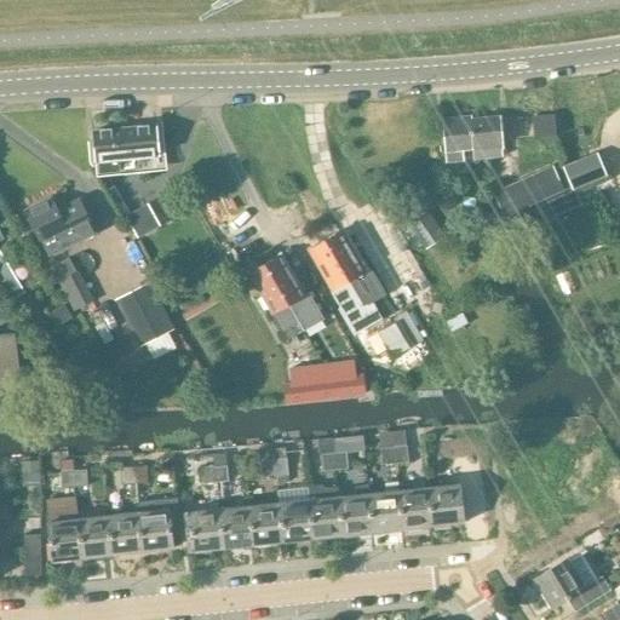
[(555,114),(533,116),(534,138),(558,136),(555,114)]
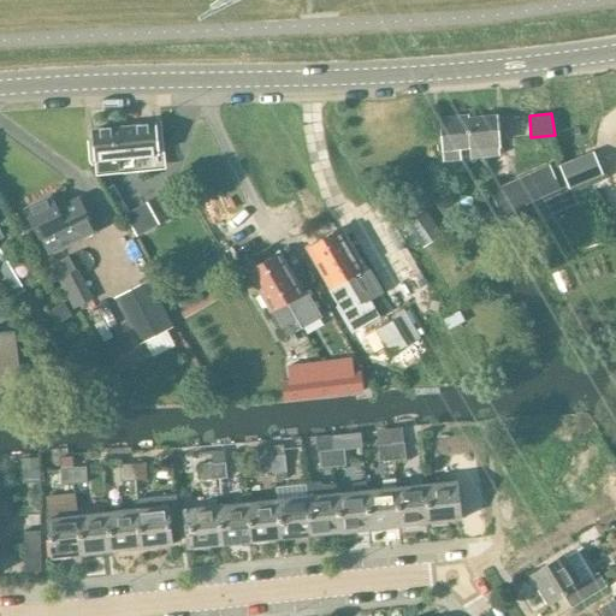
[(472,148),(469,120),(468,116),(440,119),(444,160),(460,158),(460,149),(472,148)]
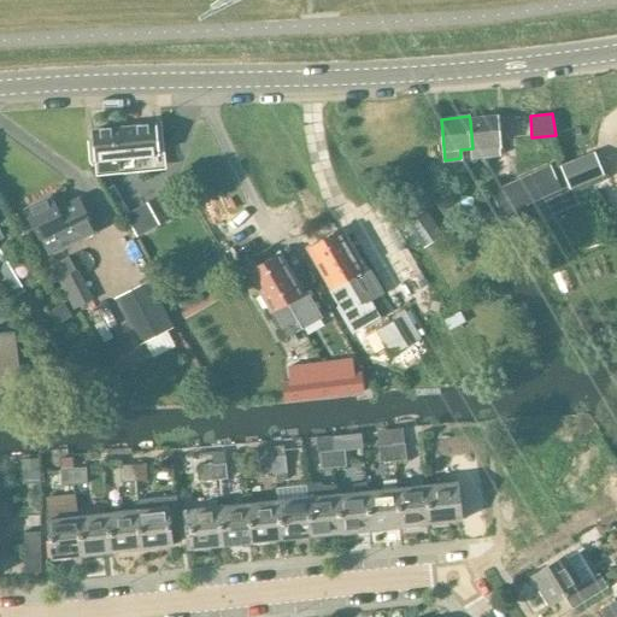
[(498,118),(470,121),(472,148),(474,157),(501,154),(498,118)]
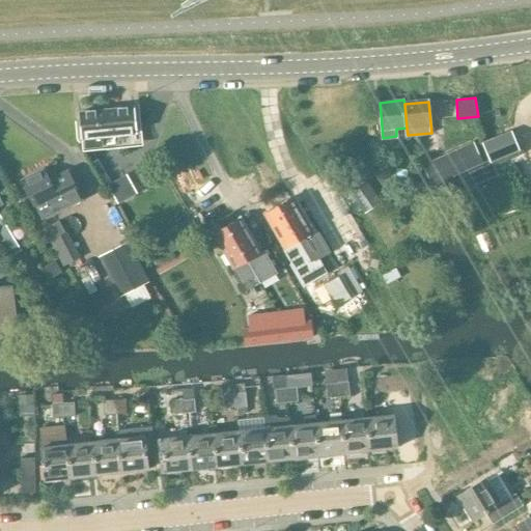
[(79,113),(81,138),(135,133),(133,107),(79,113)]
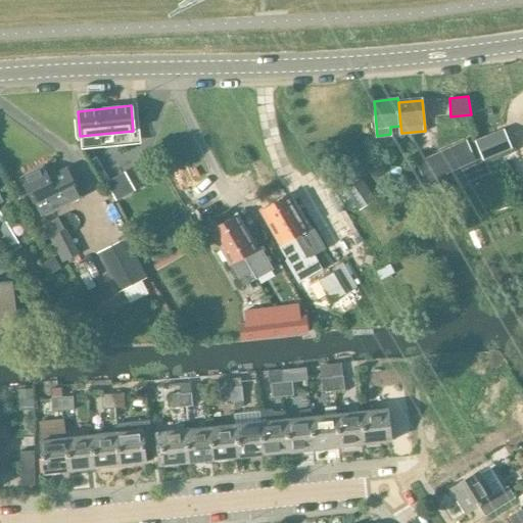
[(511,148),(503,130),(475,141),(482,159),(511,148)]
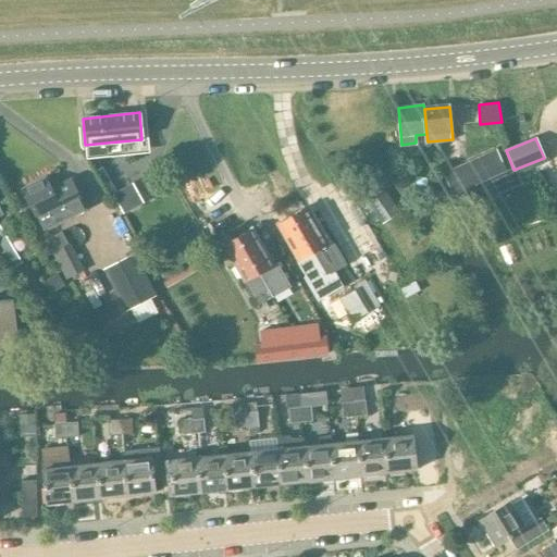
[(446,175),(454,193),(505,170),(497,152),(446,175)]
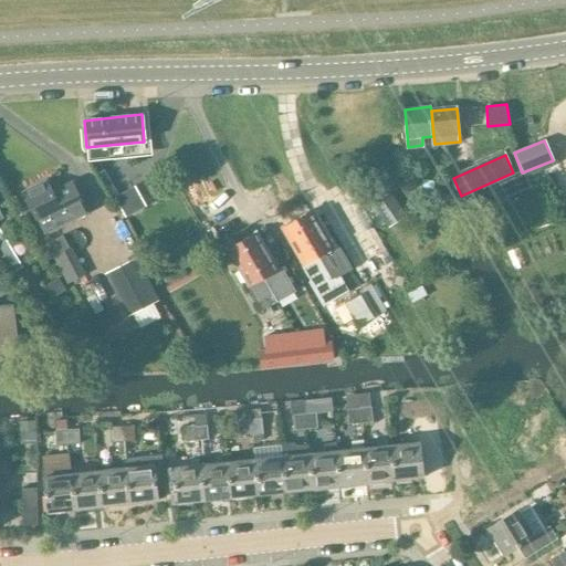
[(19,210),(25,224),(35,219),(44,234),(86,213),(80,201),(71,182),(52,192),(46,180),(23,192),(30,205),(24,208),(19,210)]
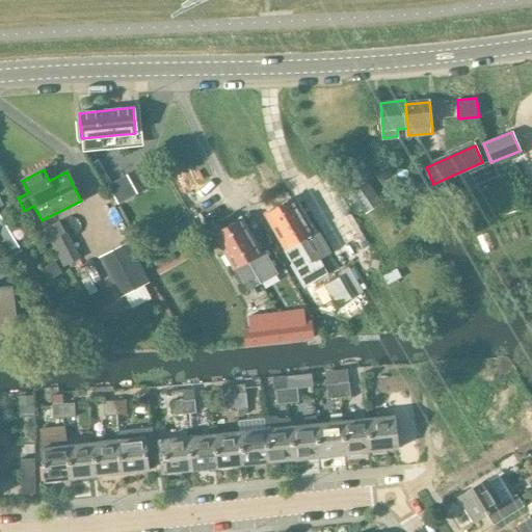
[(117,206),(137,194),(127,176),(107,187),(117,206)]
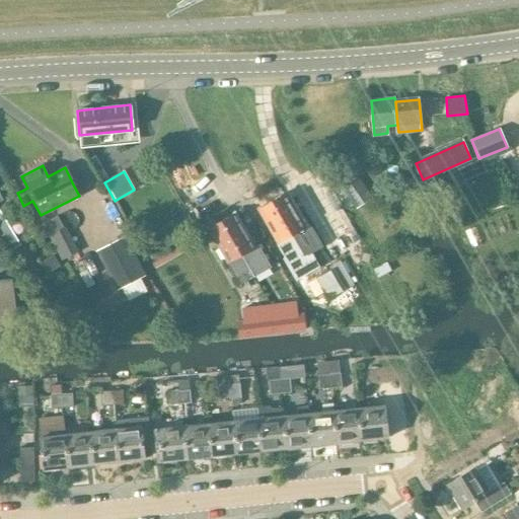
[(285,194),(272,202),(304,257),(311,253),(322,247),(308,223),(305,225),(296,210),(294,211),(285,194)]
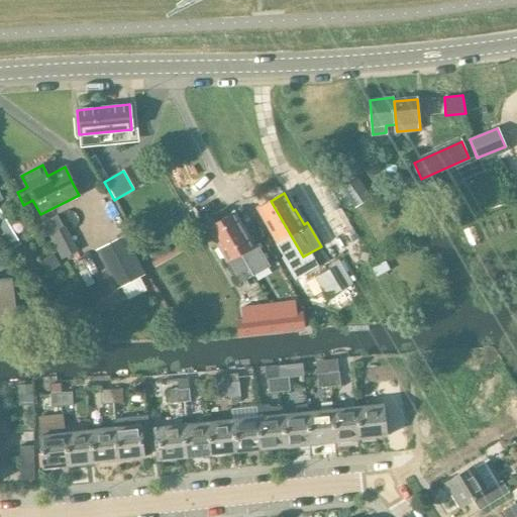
[(271,201),(257,208),(268,225),(267,225),(285,257),(282,259),(294,280),(318,266),(310,252),(303,256),(271,201)]
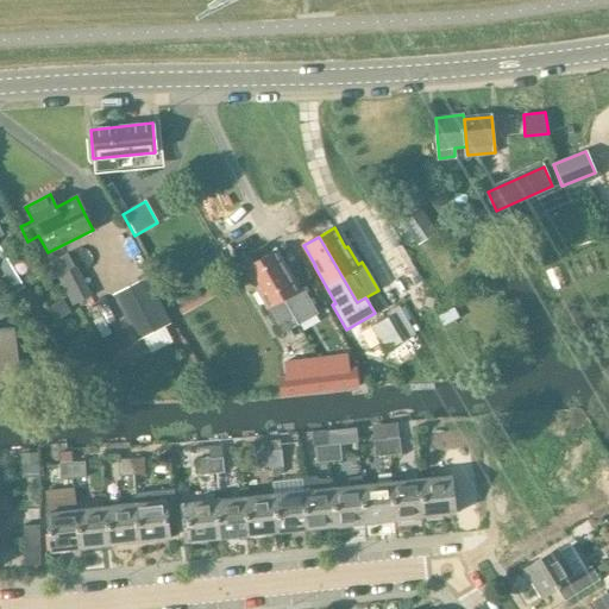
[(0,277),(8,292),(22,283),(0,248),(0,277)]
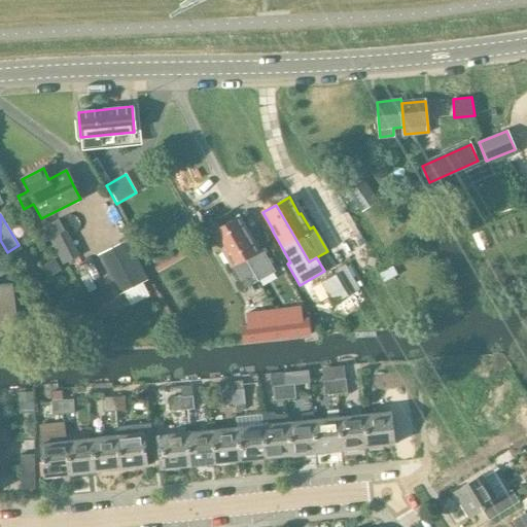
[(238,217),(224,225),(253,275),(252,275),(256,282),(266,277),(274,272),(261,250),(259,251),(249,234),(248,235),(238,217)]
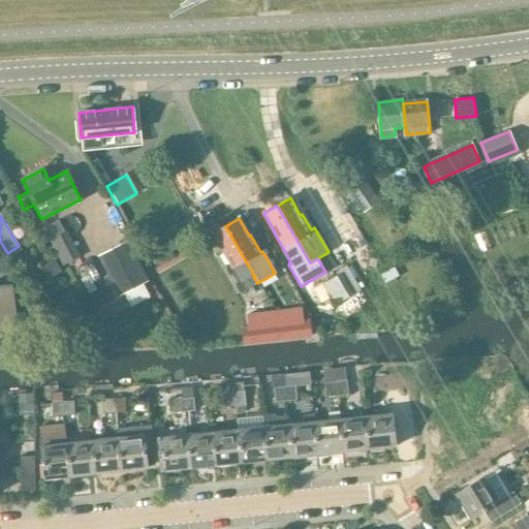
[(57,221),(36,232),(37,235),(41,244),(54,238),(63,232),(57,221)]
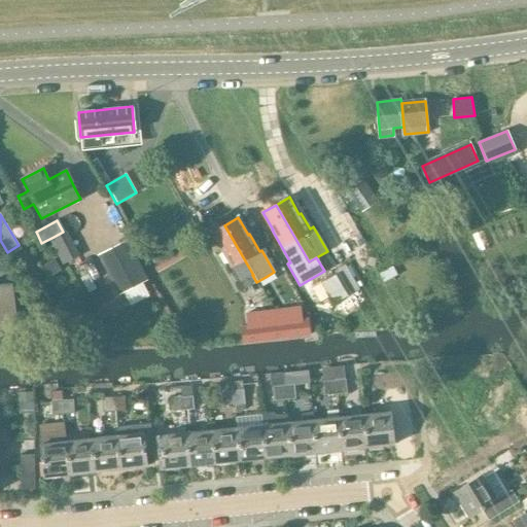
[(243,290),(251,286),(256,282),(252,275),(253,275),(224,225),(212,233),(222,250),(220,251),(243,290)]
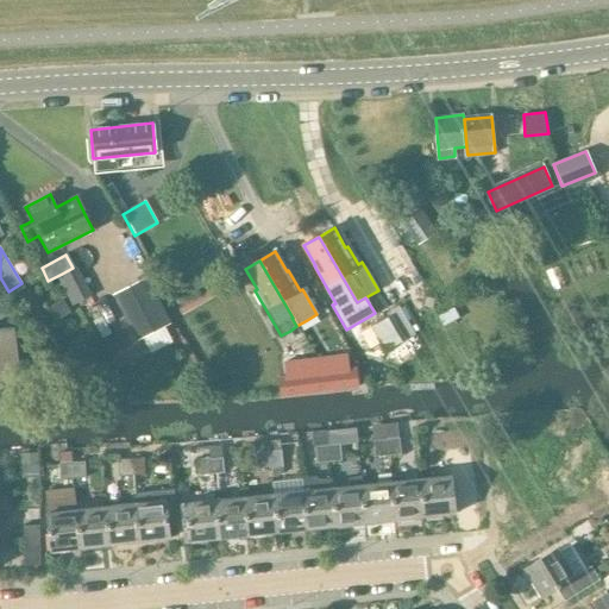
[(140,339),(171,324),(146,277),(112,296),(136,341),(140,339)]
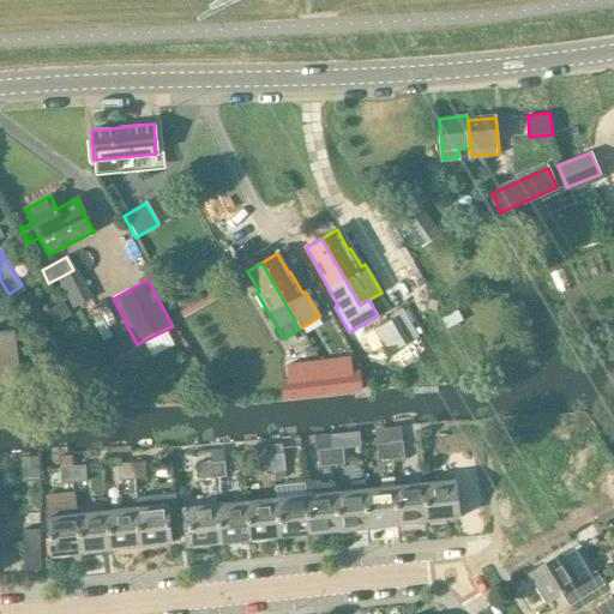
[(390,317),(391,319),(405,345),(419,338),(402,309),(390,317)]
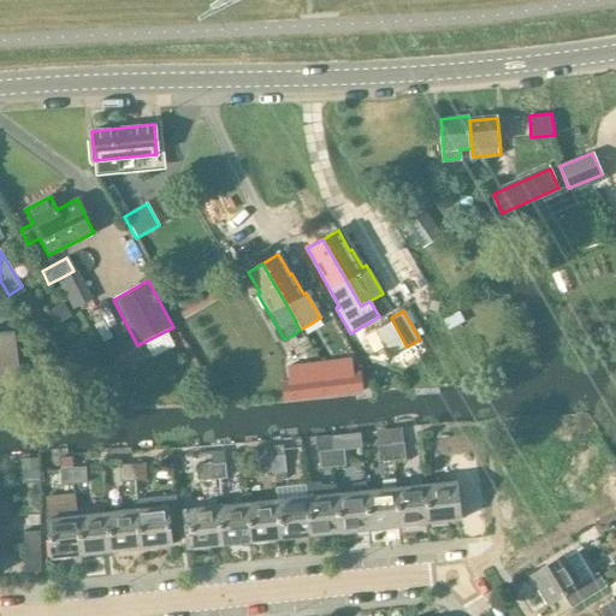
[(448,331),(465,323),(460,312),(443,320),(448,331)]
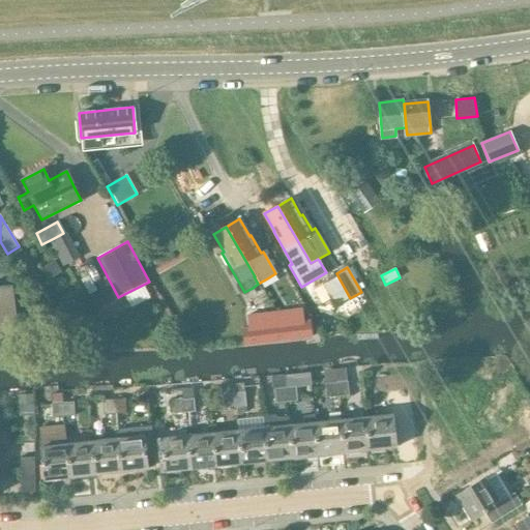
[(0,337),(19,336),(12,289),(0,271),(0,337)]
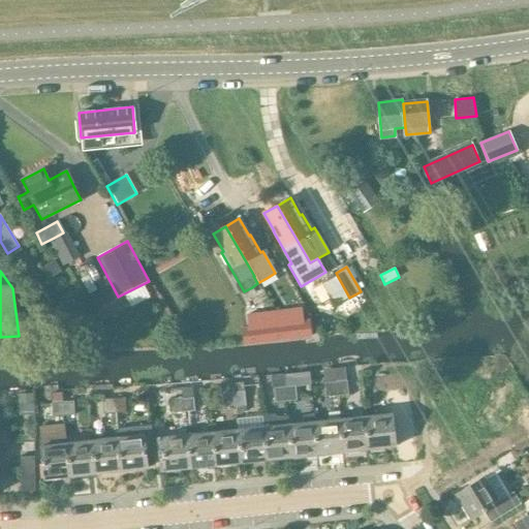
[(321,284),(330,299),(334,306),(349,298),(337,275),(330,279),(321,284)]
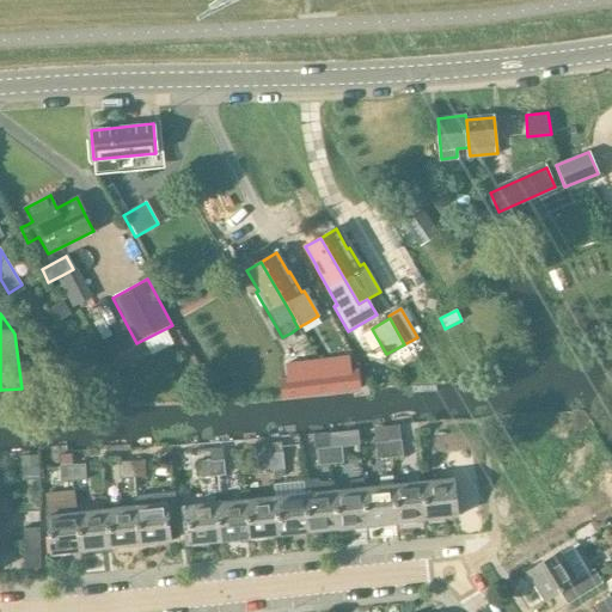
[(381,346),(372,329),(367,320),(361,324),(356,326),(371,352),(381,346)]
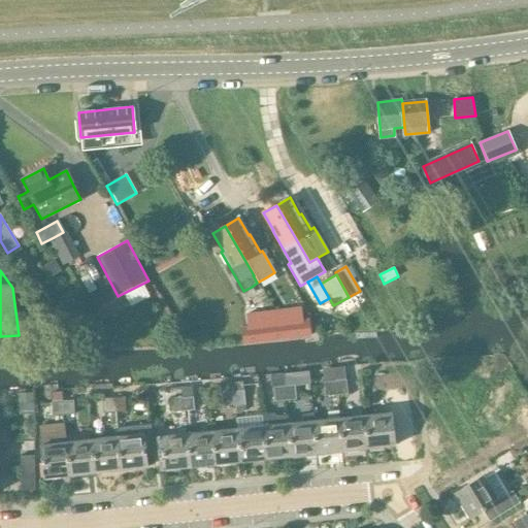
[(50,302),(37,281),(29,286),(41,307),(50,302)]
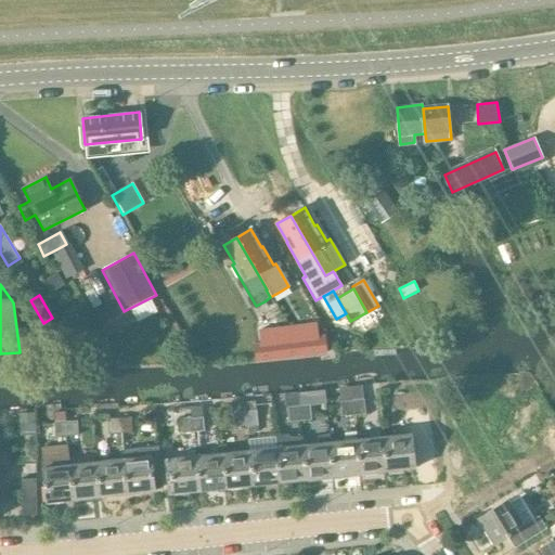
[(47,337),(40,326),(33,331),(39,343),(47,337)]
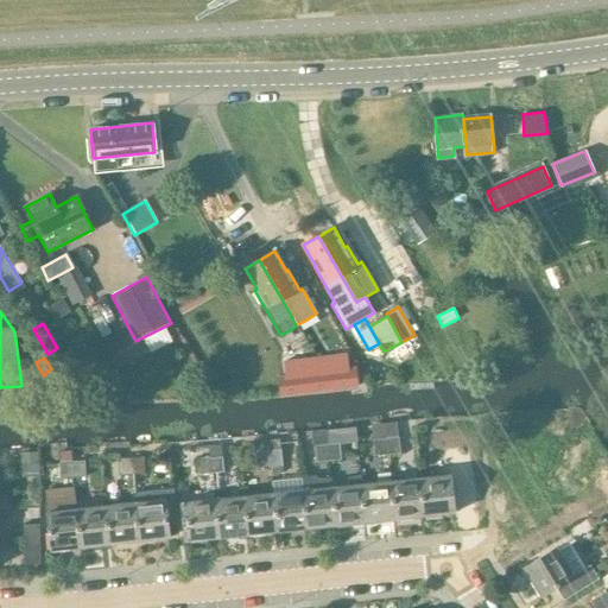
[(348,368),(328,371),(330,390),(356,386),(354,367),(348,368)]
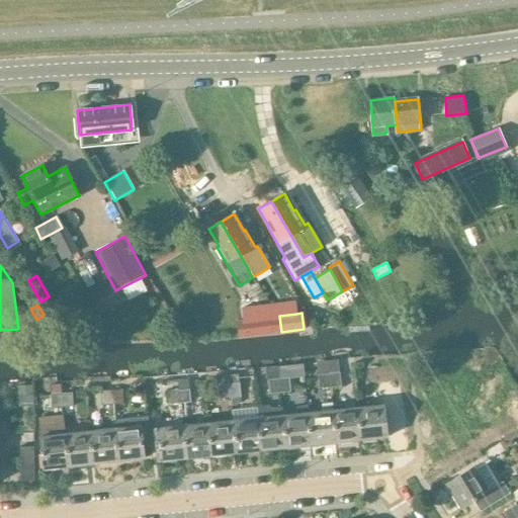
[(243,321),(237,321),(239,337),(281,332),(279,316),(276,317),(243,321)]
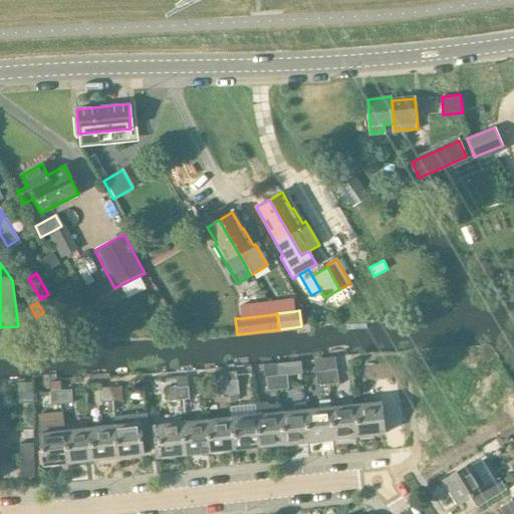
[(448,361),(448,368),(452,373),(458,373),(463,369),(464,363),(460,358),(453,357),(448,361)]
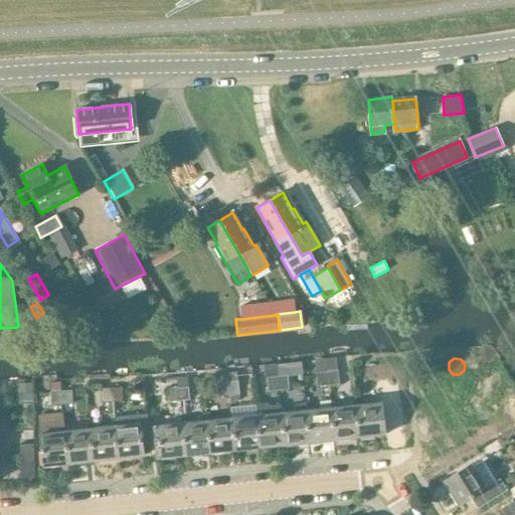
[(387,366),(376,367),(378,381),(389,380),(387,366)]
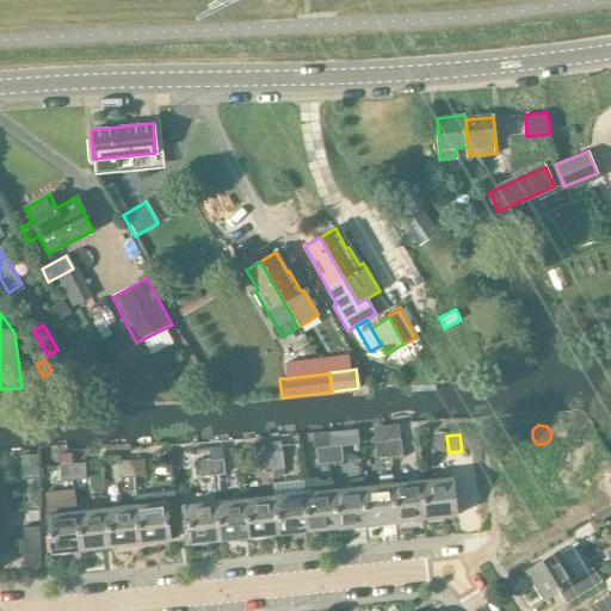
[(434,438),(432,438),(434,454),(449,452),(446,436),(434,438)]
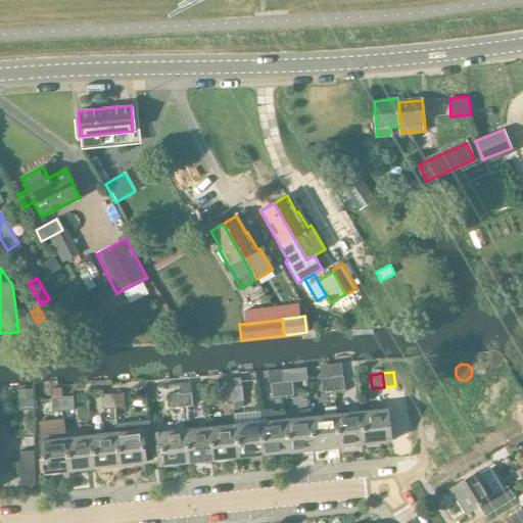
[(333,377),(321,379),(321,380),(322,380),(323,394),(335,393),(335,392),(333,377)]
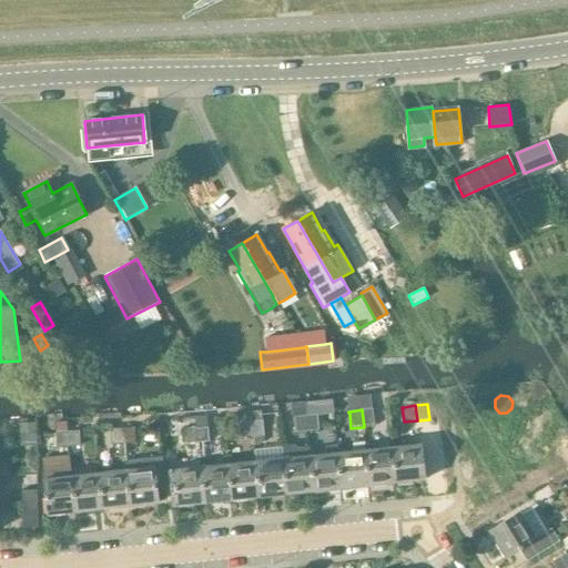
[(371,409),(362,409),(364,426),(364,427),(375,425),(373,409),(371,409)]
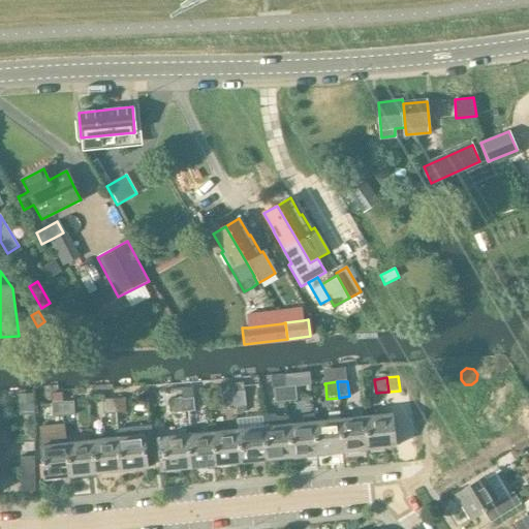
[(297,387),(285,389),(287,403),(298,402),(297,387)]
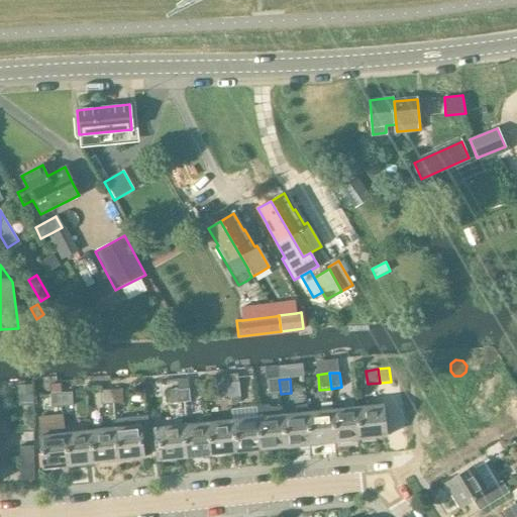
[(281,394),(279,380),(268,381),(270,395),(281,394)]
